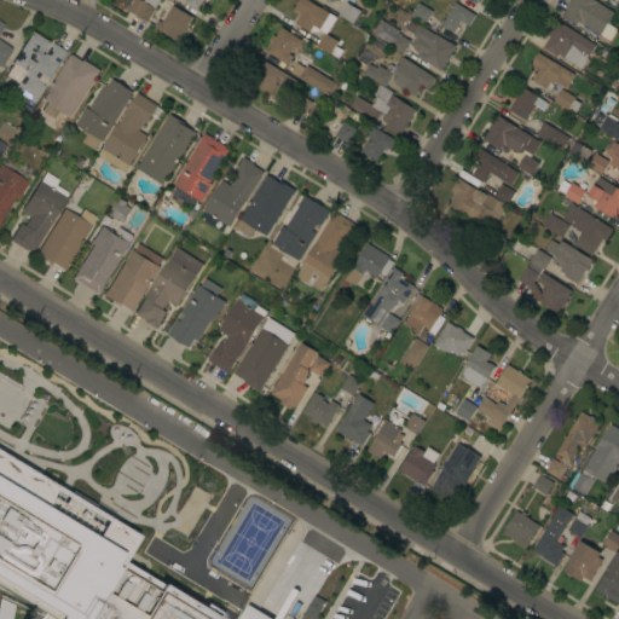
[(158,0),(146,22),(127,11),(133,0),(140,0),(143,1),(143,0),(158,0)]
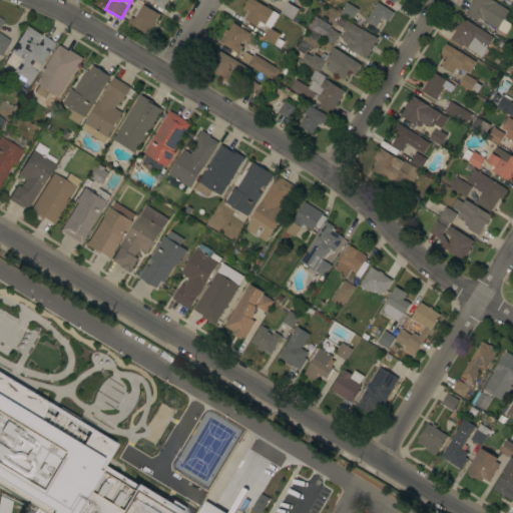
[(167,0),(163,8),(152,2),(153,0),(167,0)]
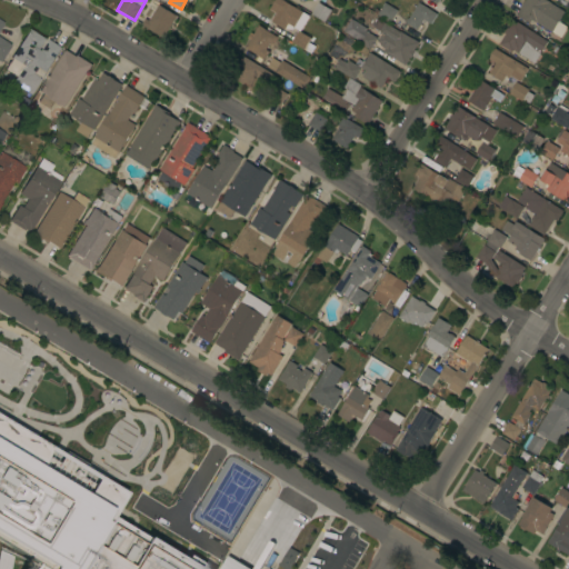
[(275,0),(282,0),(309,16),(300,31),(310,38),(308,42),(315,46),(310,53),(291,41),(298,30),(293,27),(291,29),(283,29),(271,21),(276,13),(269,9),(275,0)]
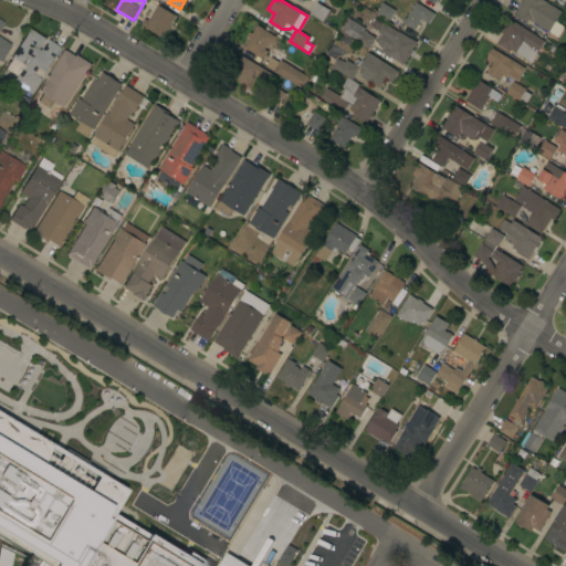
[(522,0),(544,0),(562,11),(555,21),(565,27),(557,38),(528,19),(527,22),(514,13),(522,0)]
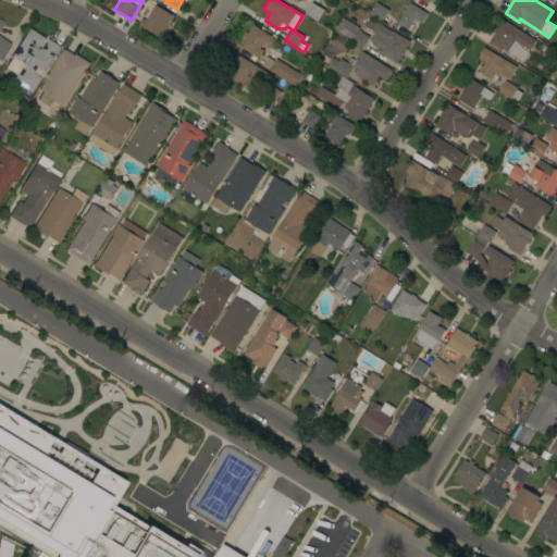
[(311,2),(324,10),(317,21),(304,13),(311,2)]
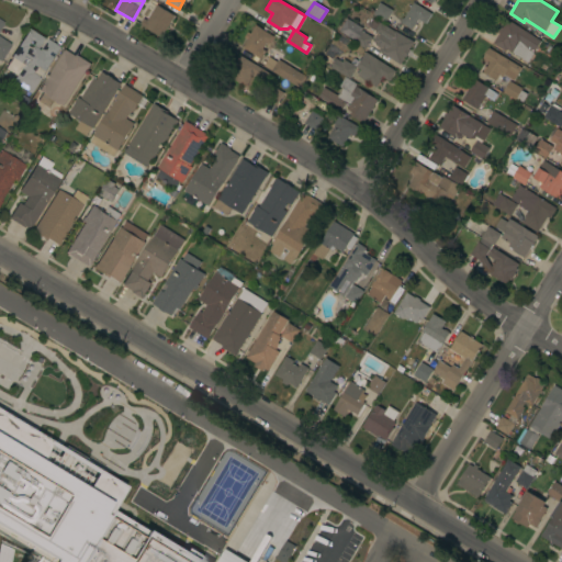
[(380,2),(392,10),(385,21),(373,14),(380,2)]
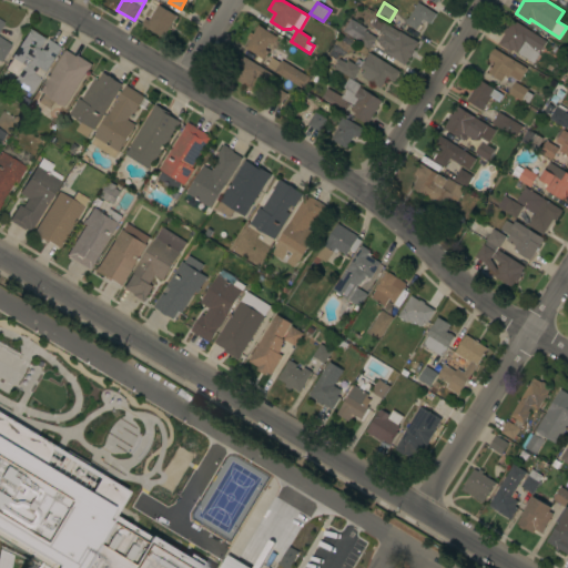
[(436,13),(429,23),(425,21),(423,22),(422,22),(419,24),(421,24),(417,29),(416,30),(404,22),(406,18),(407,18),(417,2),(436,13)]
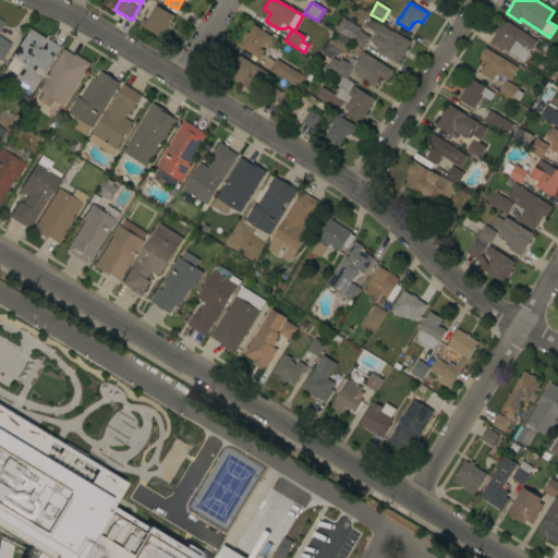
[(160,37),(140,25),(141,24),(138,23),(142,17),(146,20),(155,4),(173,15),(160,37)]
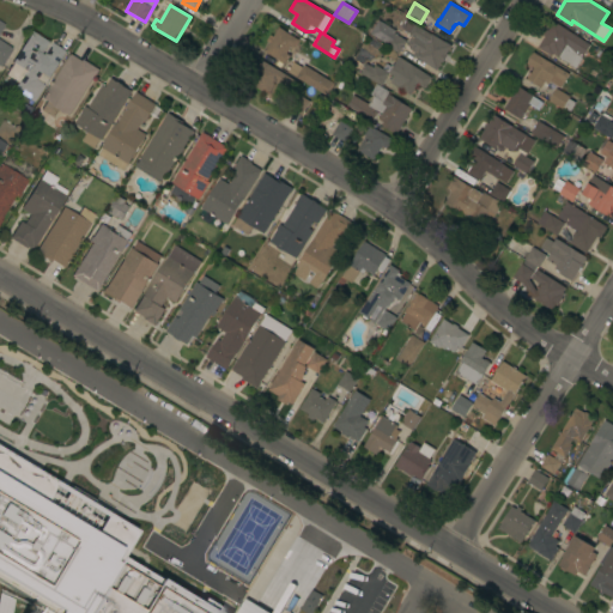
[(445,54),(447,54),(442,62),(441,62),(436,70),(412,55),(414,52),(408,49),(410,47),(406,44),(412,35),(401,29),(406,19),(430,34),(431,34),(450,46),(445,54)]
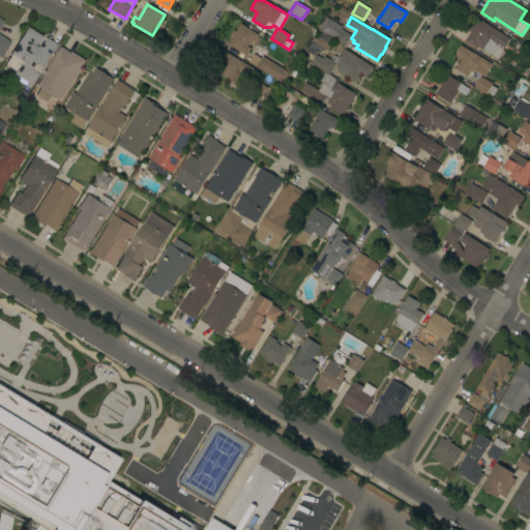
[(0,18),(4,21),(0,27),(0,34),(10,41),(1,58),(0,57),(0,18)]
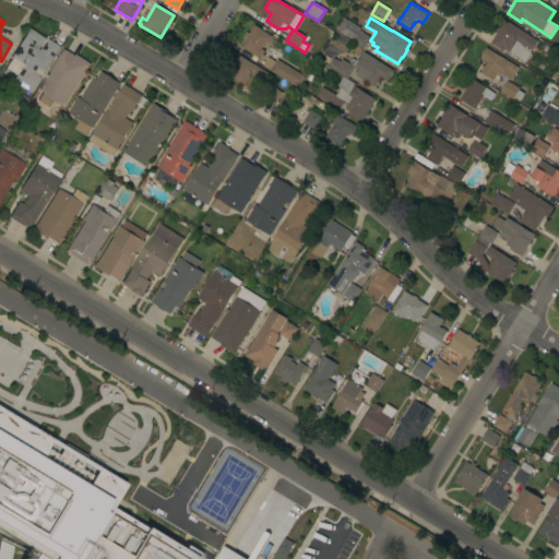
[(360,27),(359,30),(370,37),(363,48),(351,40),(352,39),(337,31),(345,19),(360,27)]
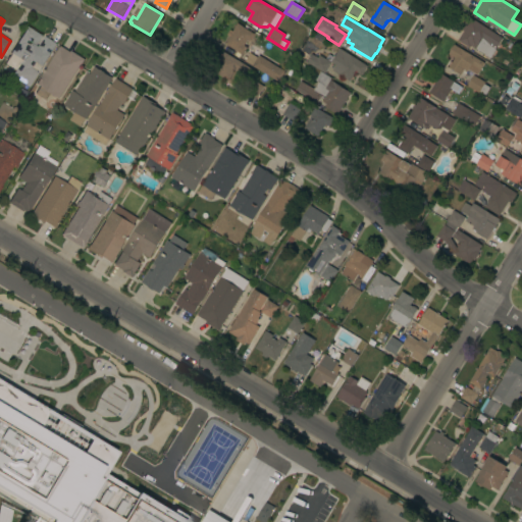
[(503,38),(489,58),(470,46),(469,47),(458,40),(463,31),(462,31),(466,24),(467,25),(471,18),(503,38)]
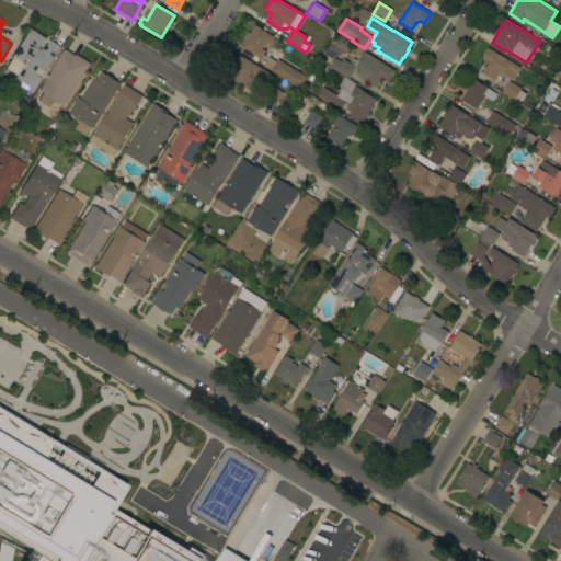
[(254,25),(273,36),(267,44),(266,43),(262,48),(265,50),(260,59),(241,46),(254,25)]
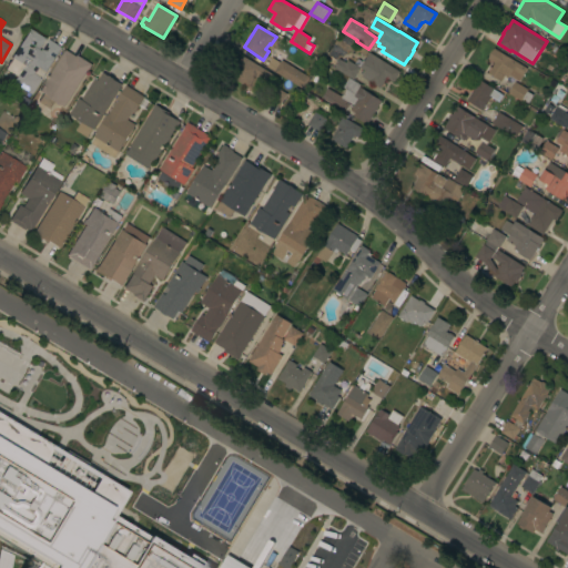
[(31,28),(47,39),(39,49),(41,50),(48,39),(61,48),(46,71),(38,67),(33,73),(41,79),(31,94),(12,82),(17,77),(6,69),(12,60),(11,59),(31,28)]
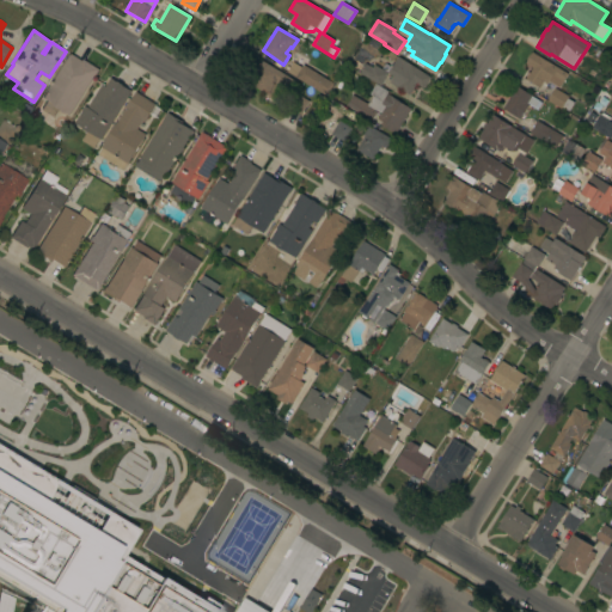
[(552,63),(551,65),(560,69),(550,84),(544,80),(540,87),(526,79),(531,71),(530,69),(530,67),(530,66),(525,63),(532,51),(552,63)]
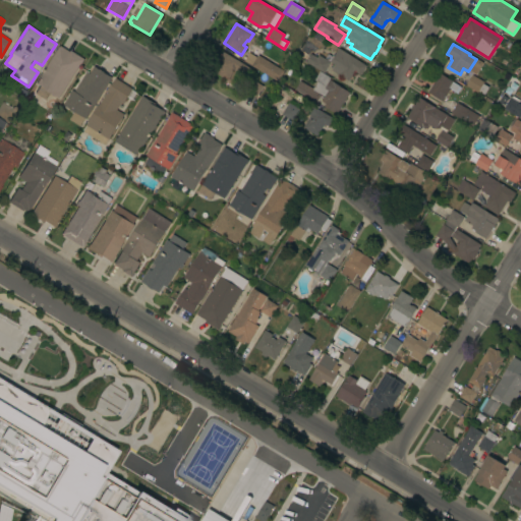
[(59,46),(60,47),(60,46),(69,52),(70,50),(83,59),(80,64),(80,63),(59,98),(50,93),(45,100),(35,94),(40,85),(36,83),(59,46)]
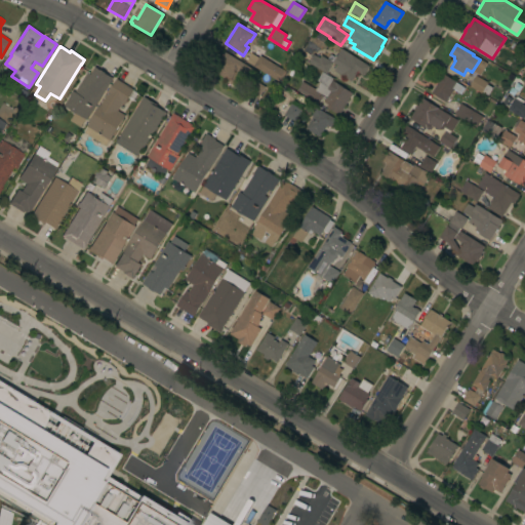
[(369,67),(363,76),(357,72),(351,81),(334,71),(337,66),(332,63),(341,48),(369,67)]
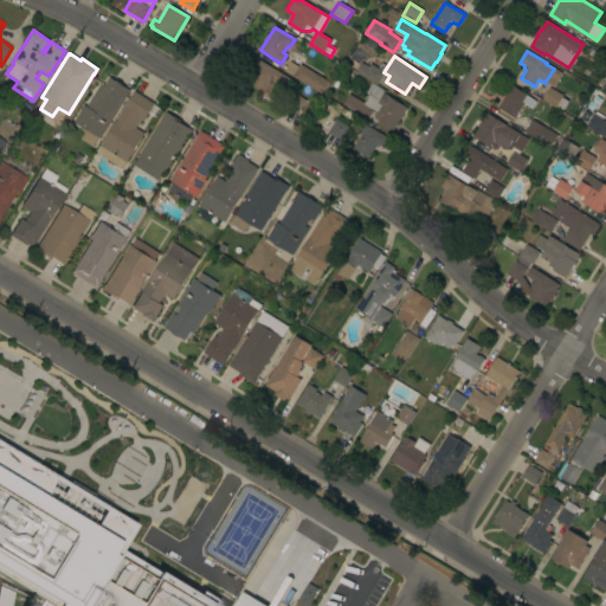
[(291,79),(287,88),(282,85),(281,88),(282,89),(275,101),(245,82),(249,77),(246,76),(247,73),(247,72),(250,68),(252,68),(255,63),(256,64),(258,59),(291,79)]
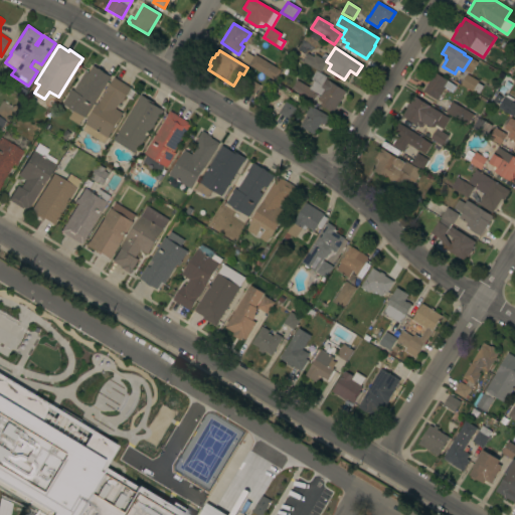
[(303,61),(307,53),(313,56),(314,55),(326,62),(320,71),(303,61)]
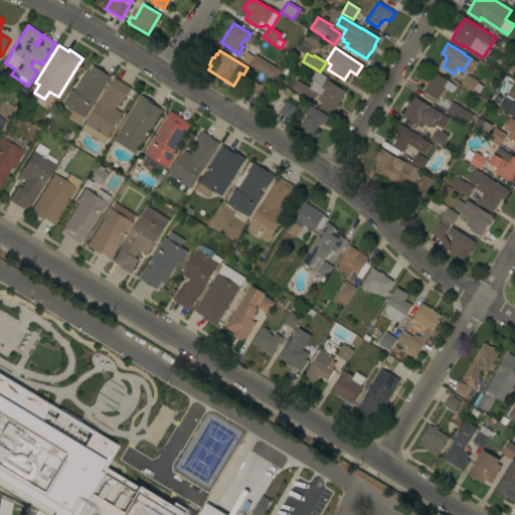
[(279,69),(273,79),(248,64),(254,54),(279,69)]
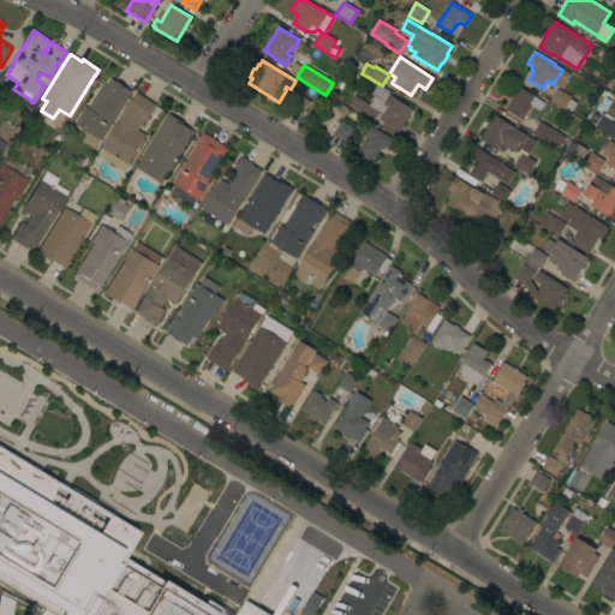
[(101,141),(100,139),(94,149),(82,141),(87,132),(82,130),(82,129),(75,124),(82,112),(81,111),(84,106),(88,108),(102,84),(103,85),(108,77),(117,82),(118,82),(124,85),(123,85),(131,91),(101,141)]
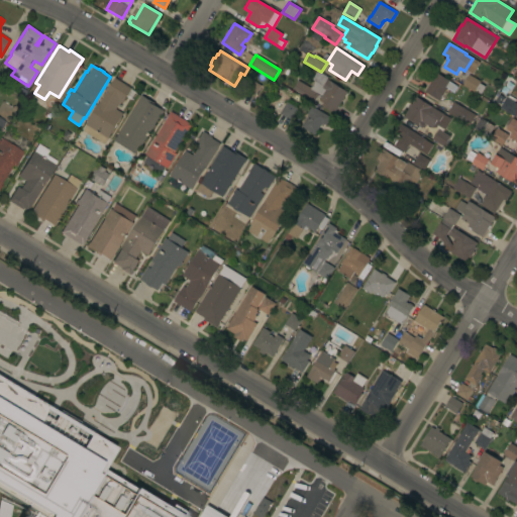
[(430,82),(426,80),(433,70),(449,81),(448,81),(457,87),(453,93),(446,89),(439,101),(424,91),(430,82)]
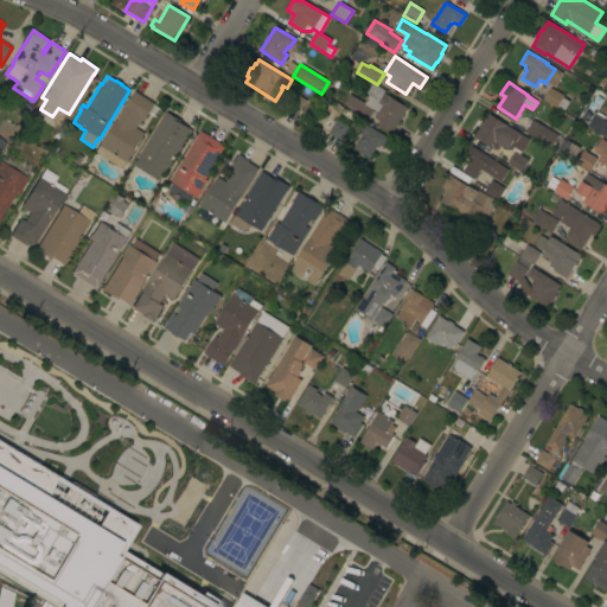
[(364,103),(369,95),(366,93),(372,83),(385,91),(384,93),(407,107),(391,133),(377,123),(379,120),(374,117),(376,114),(372,113),(368,120),(344,104),(350,94),(364,103)]
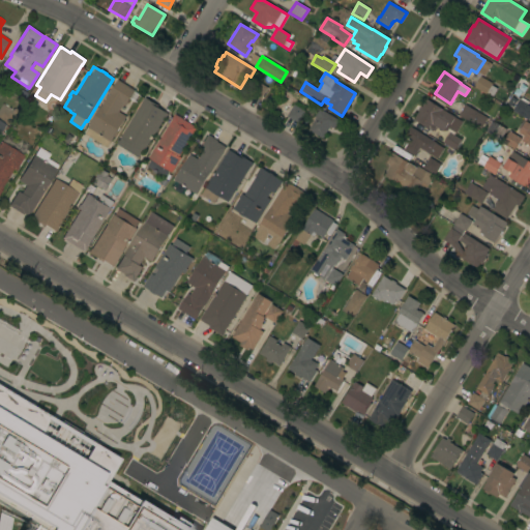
[(492,83),(492,85),(497,88),(493,96),(487,92),(486,94),(474,87),(480,76),(492,83)]
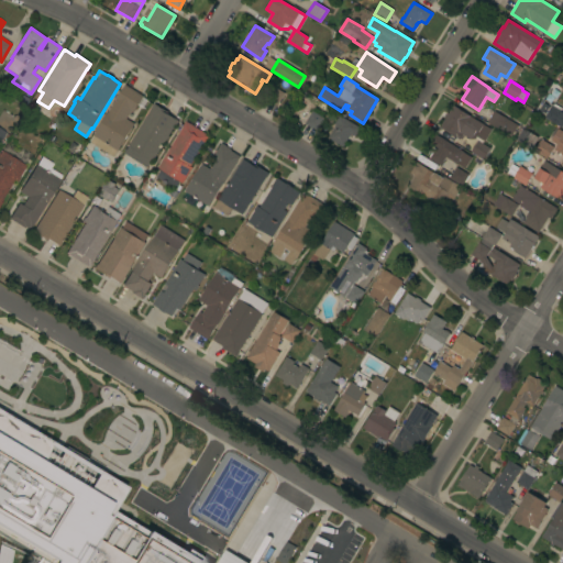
[(90,142),(94,135),(92,135),(124,85),(143,96),(133,112),(130,110),(125,119),(133,123),(113,156),(90,142)]
